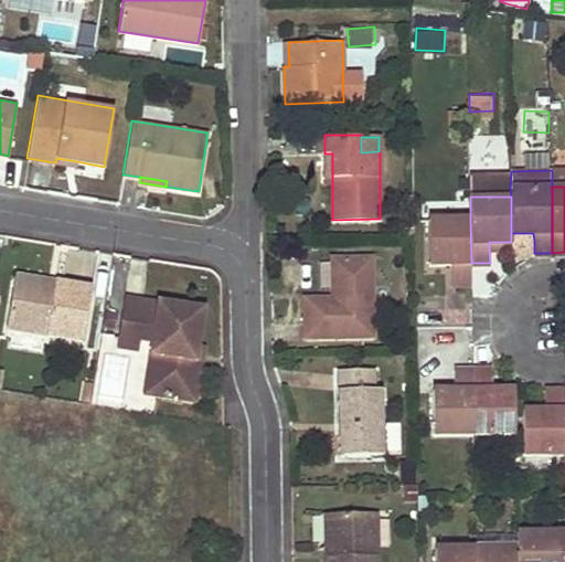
[(429,219),(429,263),(451,263),(452,284),(471,284),(471,263),(470,219),(429,219)]
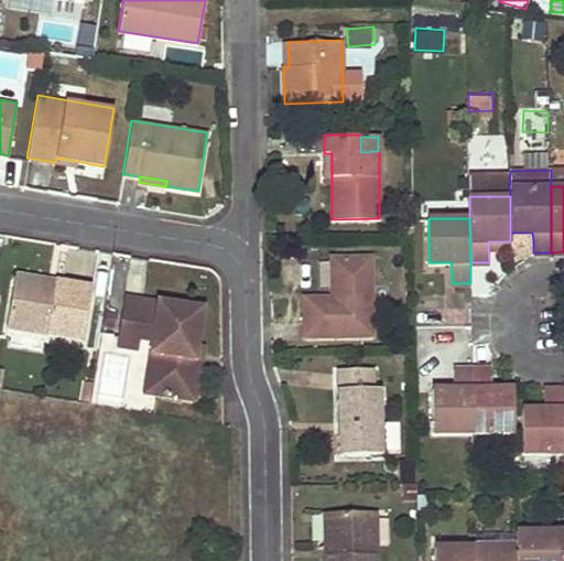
[(532,233),(510,233),(510,241),(533,240),(532,233)]
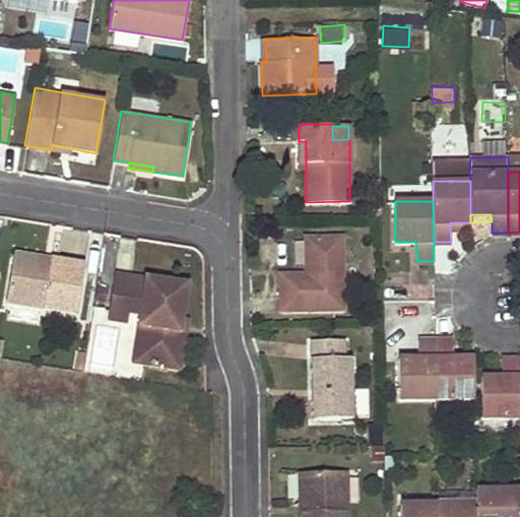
[(279,273),(280,310),(343,309),(342,236),(306,237),(306,267),(310,267),(310,272),(306,272),(279,273)]
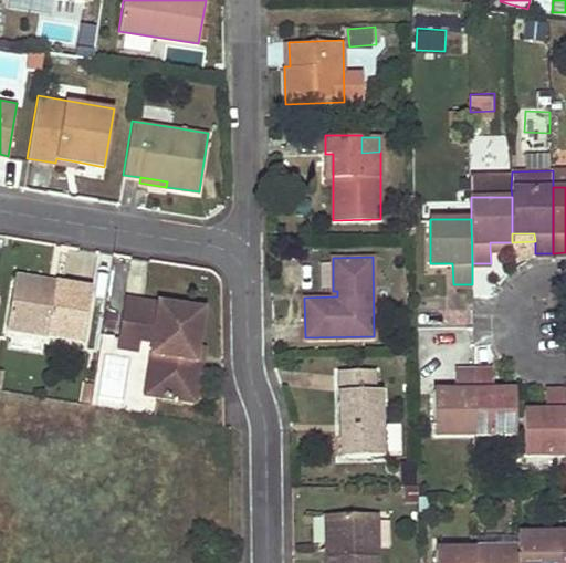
[(54,281),(16,274),(14,281),(54,288),(54,281)]
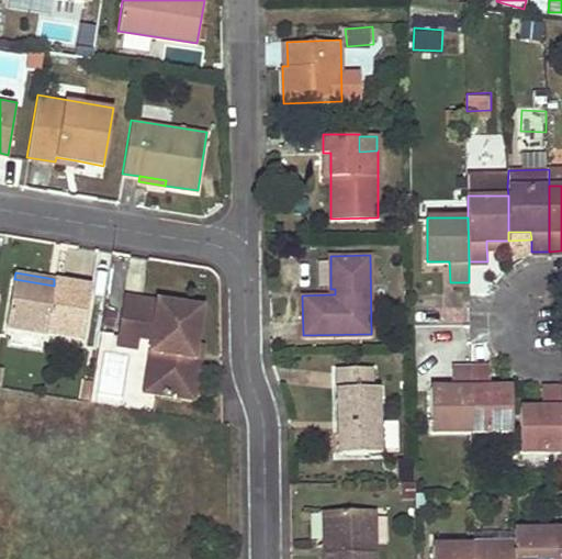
[(7,325),(82,337),(91,284),(54,279),(54,286),(14,279),(7,325)]
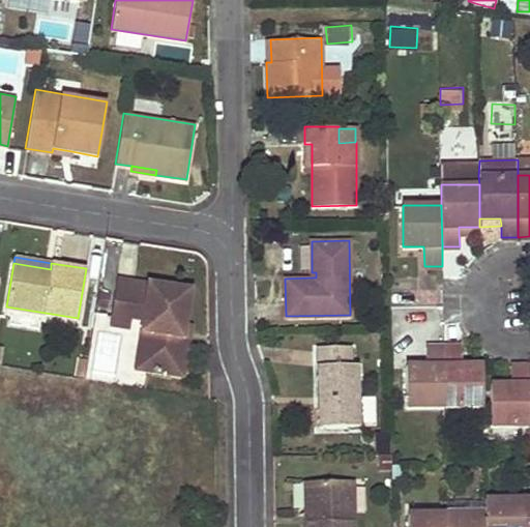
[(184,323),(190,290),(117,277),(111,313),(143,318),(141,330),(151,332),(145,370),(182,375),(188,337),(182,335),(184,323)]
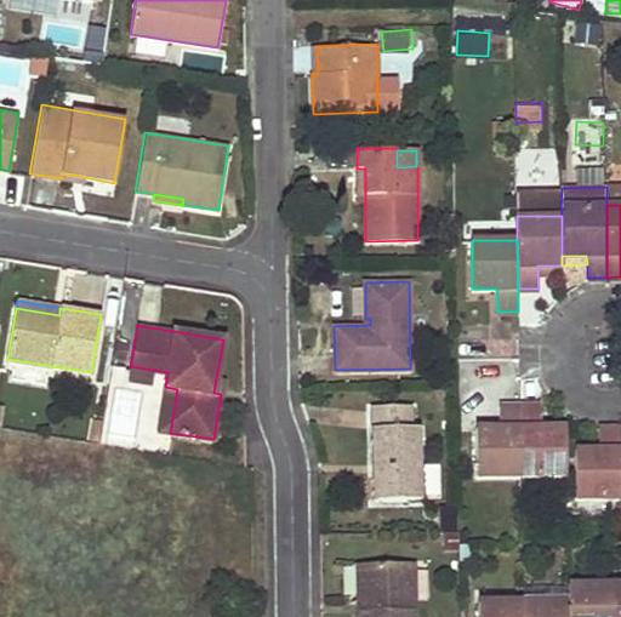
[(153,371),(130,366),(129,380),(152,383),(153,371)]
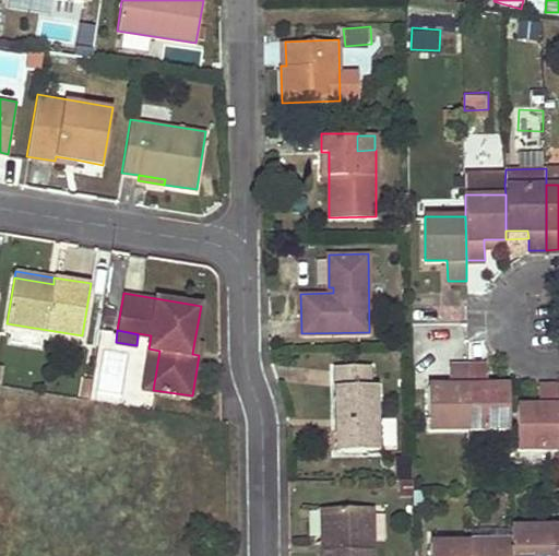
[(142,388),(153,390),(159,351),(149,349),(142,388)]
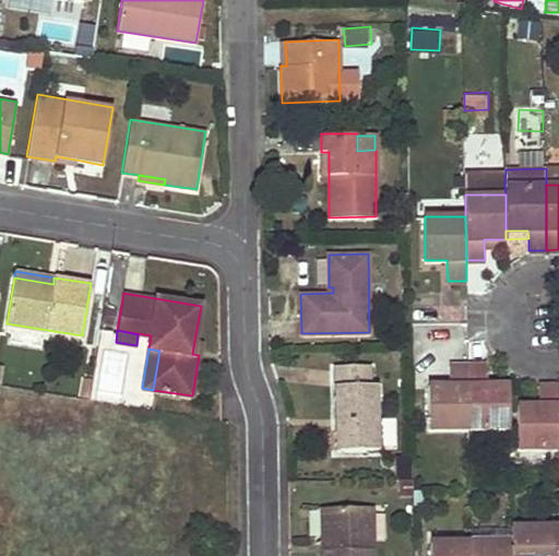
[(428,385),(427,428),(468,428),(467,364),(449,365),(449,385),(428,385)]
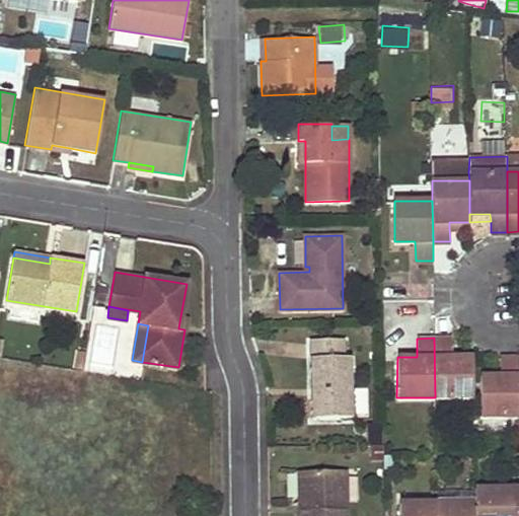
[(451,357),(451,338),(434,338),(435,397),(472,396),(471,357),(451,357)]
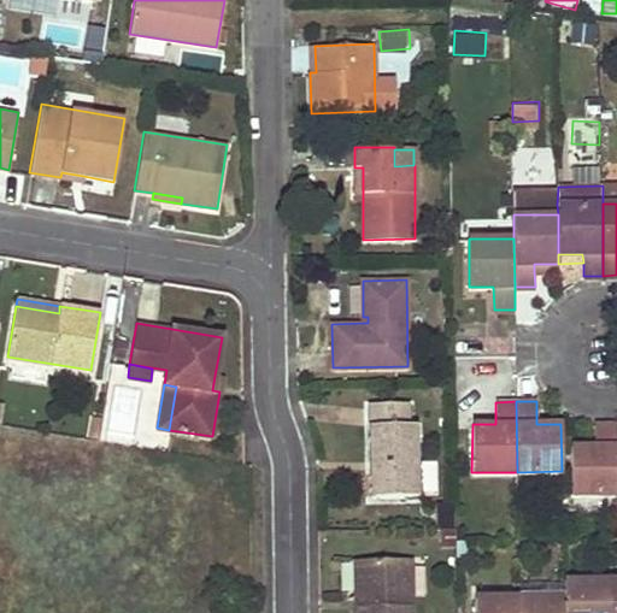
[(409,402),(368,404),(370,459),(370,469),(370,496),(418,496),(417,424),(410,424),(409,402)]
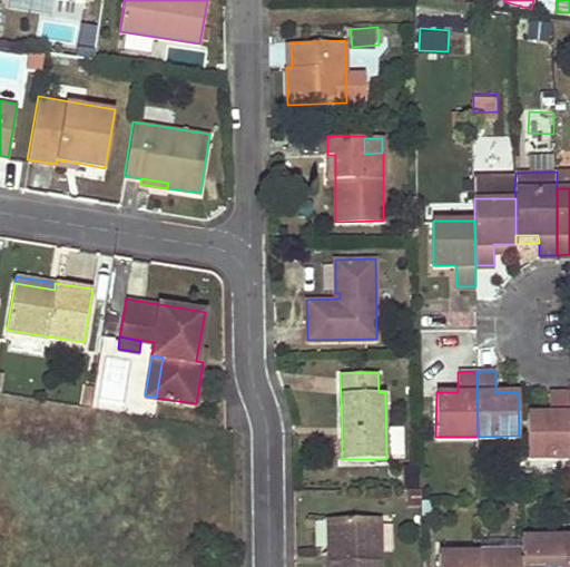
[(527,413),(527,458),(568,457),(568,392),(549,392),(549,413),(527,413)]
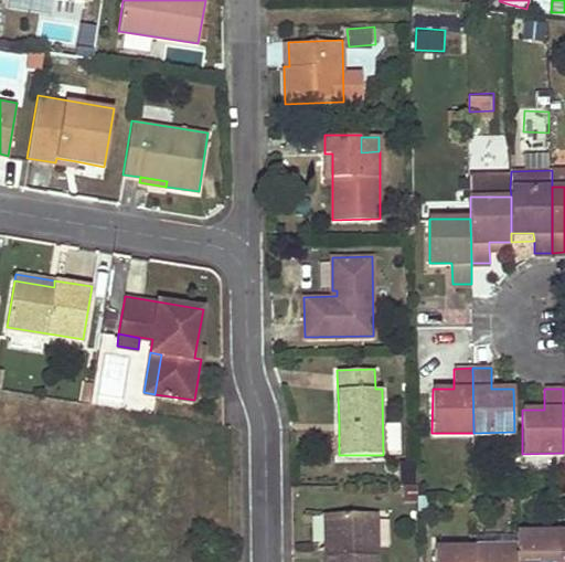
[(376,561),(375,512),(331,513),(332,548),(337,548),(337,555),(326,557),(324,561),(376,561)]
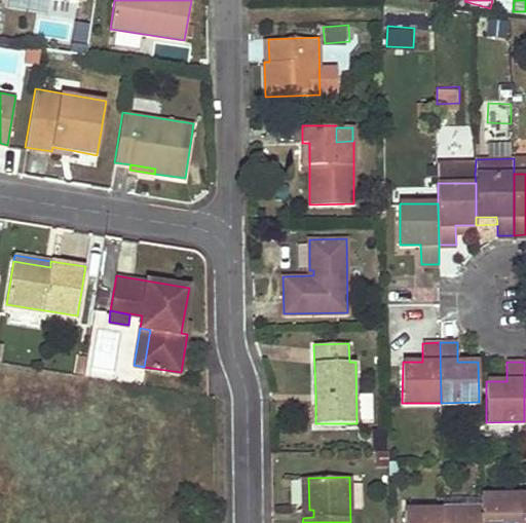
[(308,478),(302,478),(303,518),(313,517),(313,510),(309,510),(308,478)]
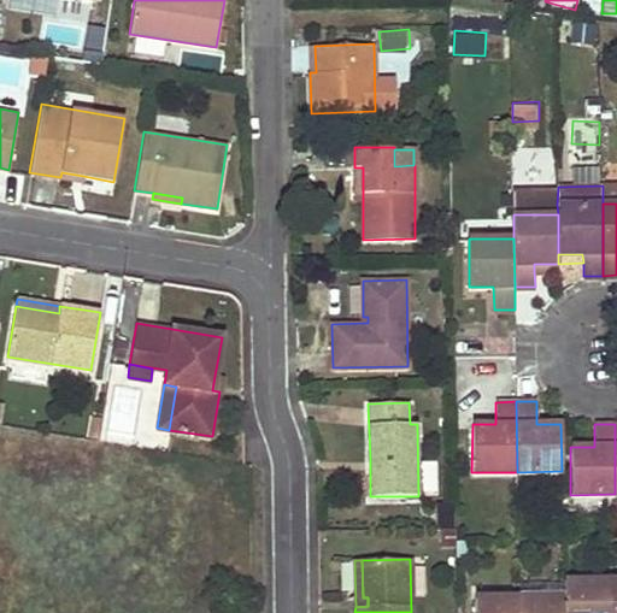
[(609,612),(609,581),(564,581),(564,596),(564,612),(609,612)]
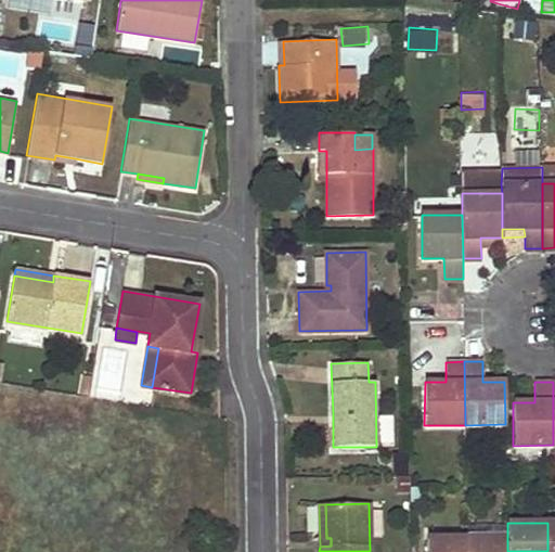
[(466,551),(467,537),(427,538),(427,551),(466,551)]
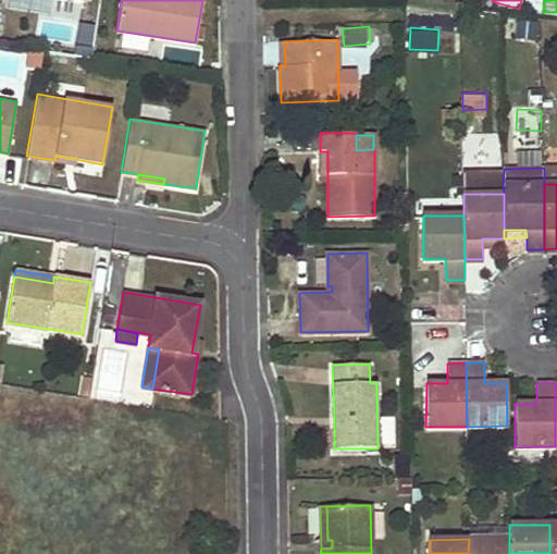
[(509,553),(509,539),(469,539),(468,553),(509,553)]
